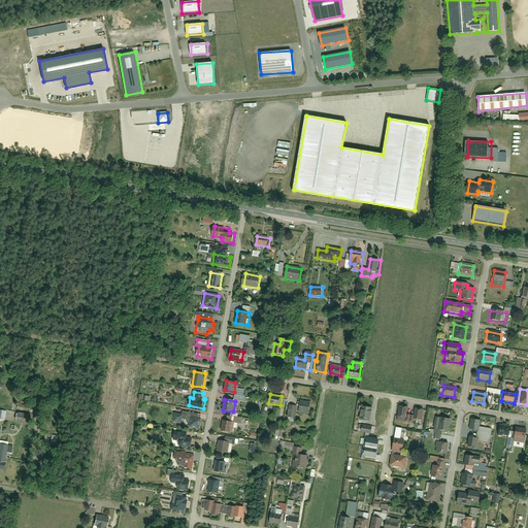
[(301,401),(299,411),(310,414),(312,403),(301,401)]
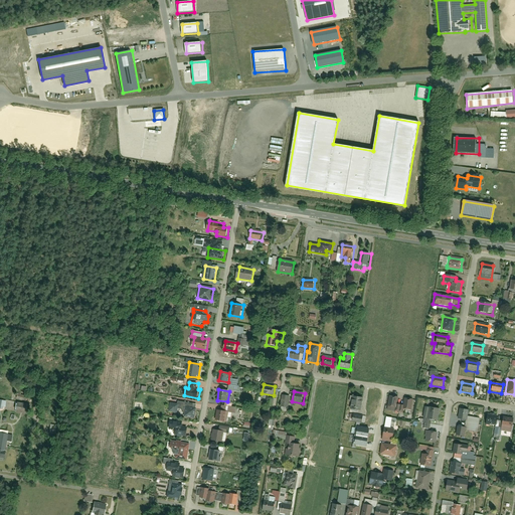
[(280,406),(289,408),(290,396),(282,394),(280,406)]
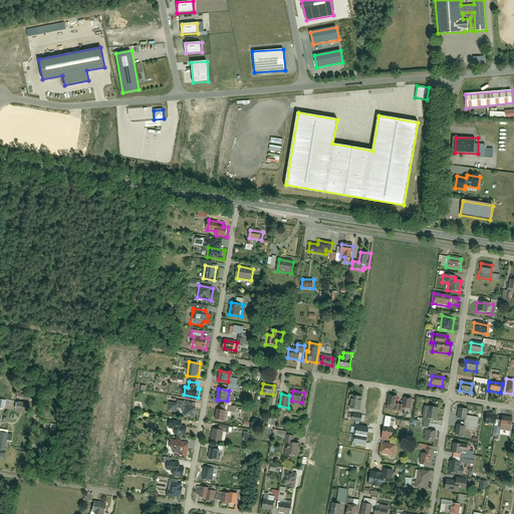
[(361,397),(347,394),(345,407),(359,410),(361,397)]
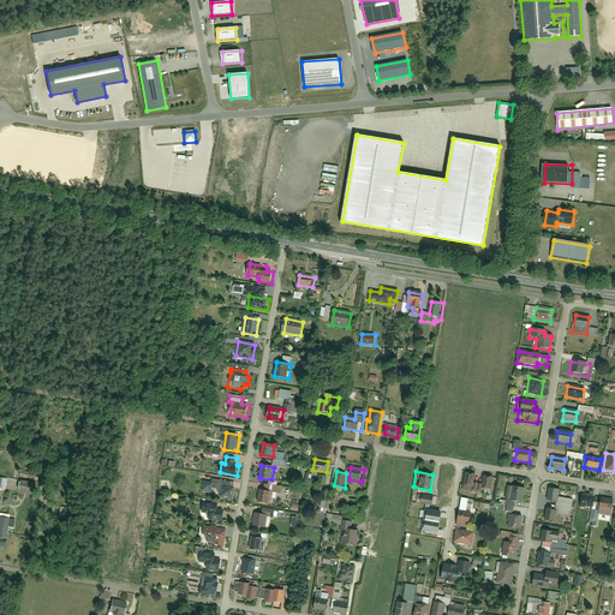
[(476,476),(464,473),(461,490),(473,493),(476,476)]
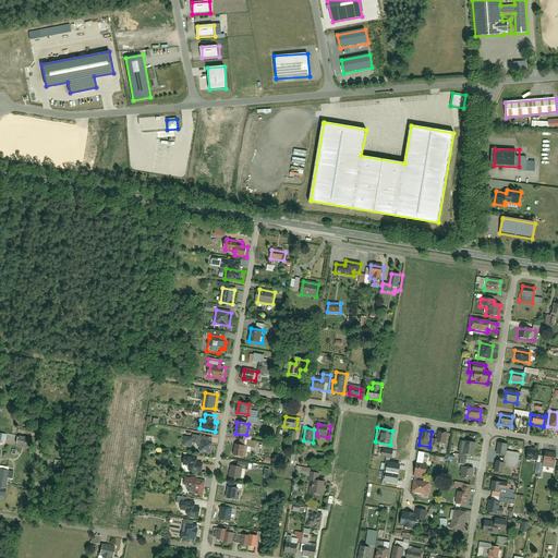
[(446,446),(448,433),(436,432),(434,445),(446,446)]
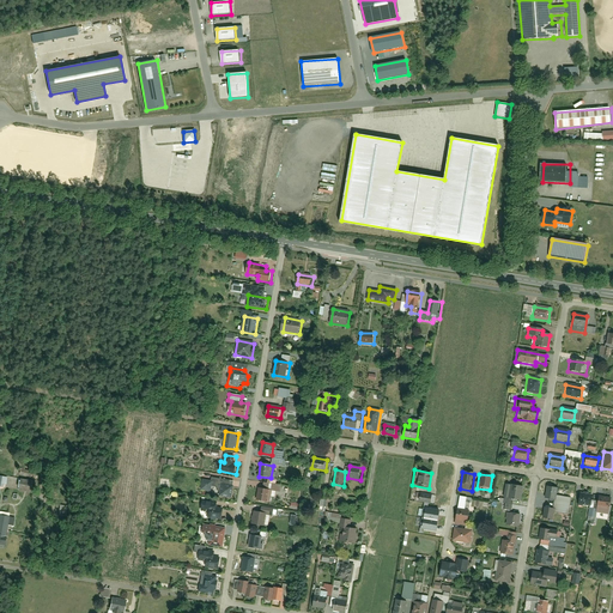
[(220,497),(232,499),(235,480),(212,477),(211,481),(204,480),(201,491),(212,493),(213,490),(222,492),(220,497)]
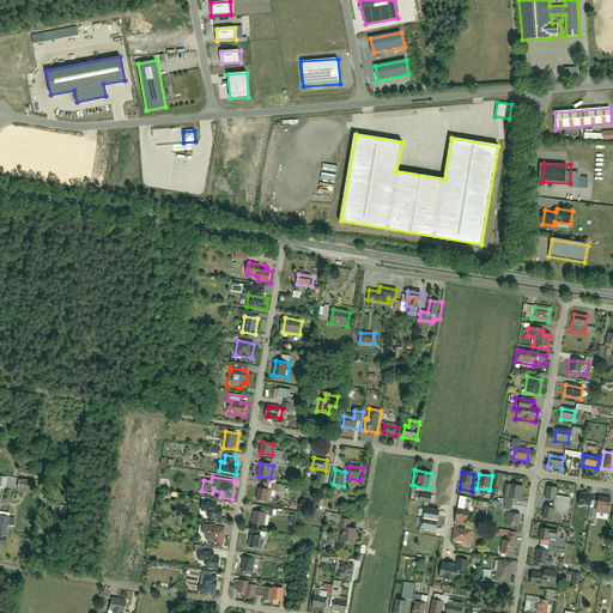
[(520,502),(522,486),(507,485),(504,499),(520,502)]
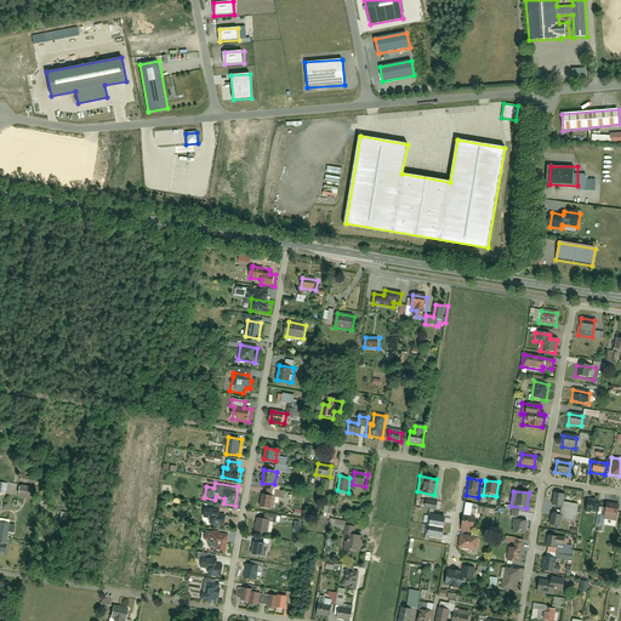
[(562,506),(563,494),(552,493),(551,505),(562,506)]
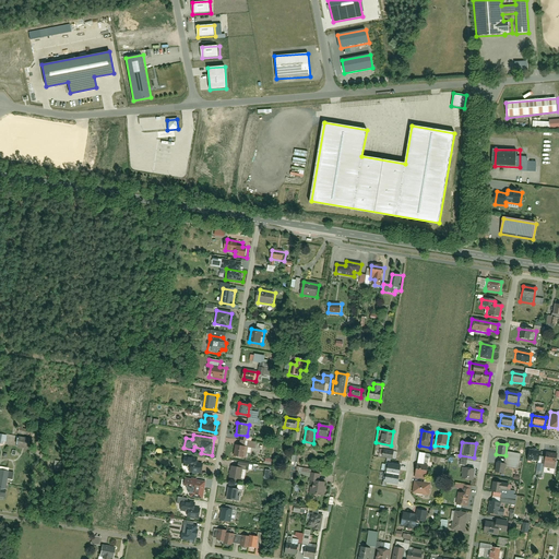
[(237,444),(235,455),(247,458),(249,448),(237,444)]
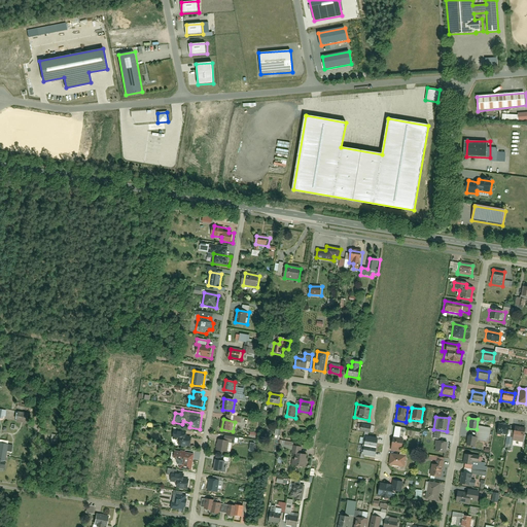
[(506,435),(507,427),(497,425),(496,434),(506,435)]
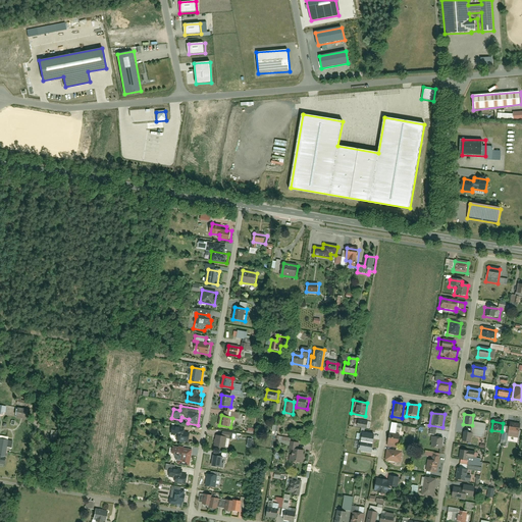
[(518,433),(519,424),(509,423),(507,431),(518,433)]
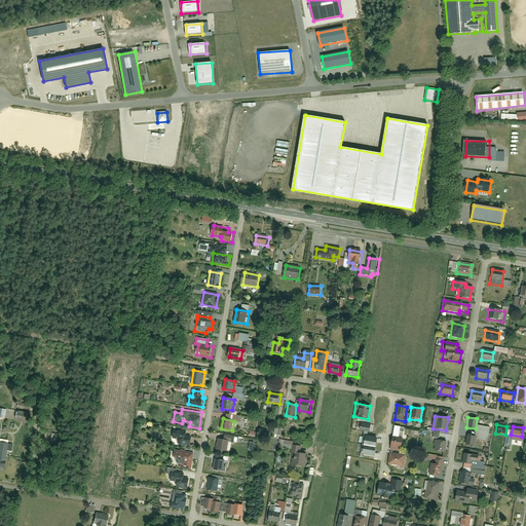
[(189,431),(173,429),(172,438),(181,439),(179,445),(191,447),(192,440),(188,439),(189,431)]
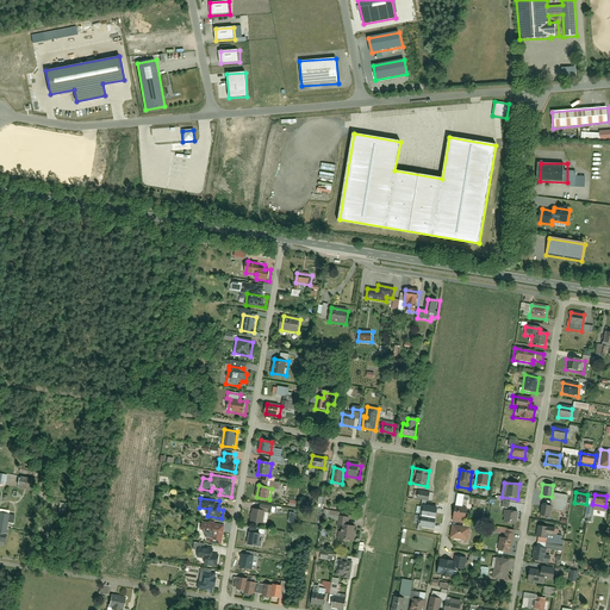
[(434,528),(437,508),(422,505),(418,526),(434,528)]
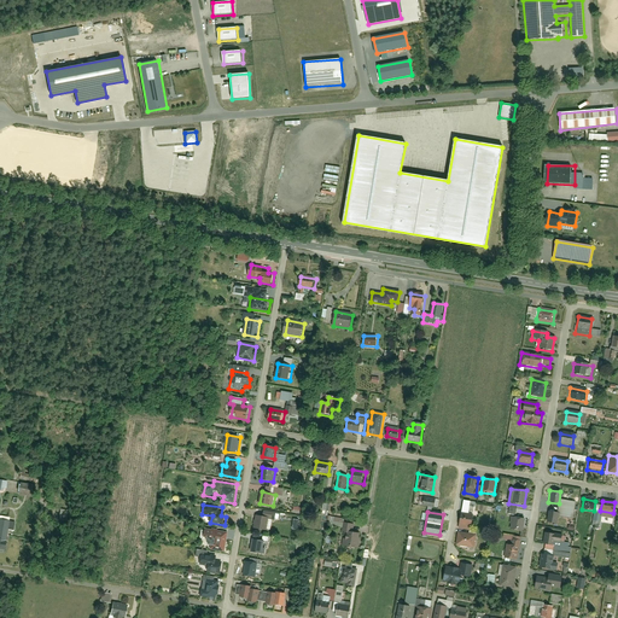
[(558,514),(546,512),(544,524),(557,525),(558,514)]
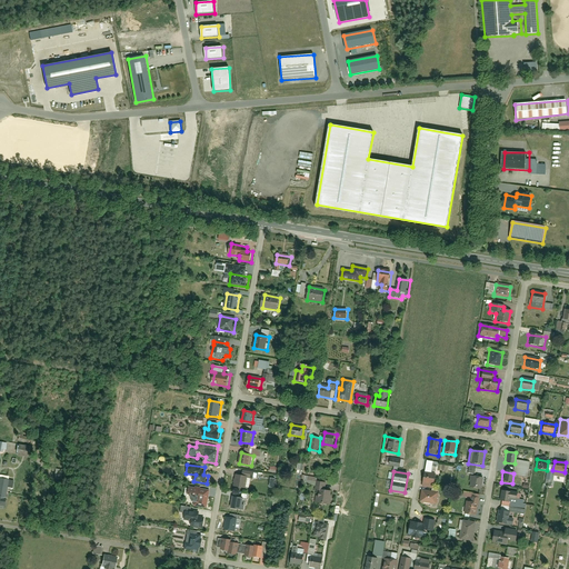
[(435,475),(422,472),(420,488),(431,489),(435,475)]
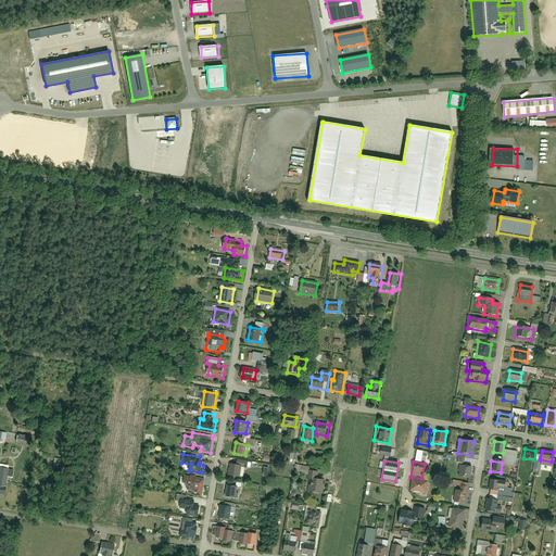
[(228,476),(240,478),(242,467),(236,466),(230,465),(228,476)]
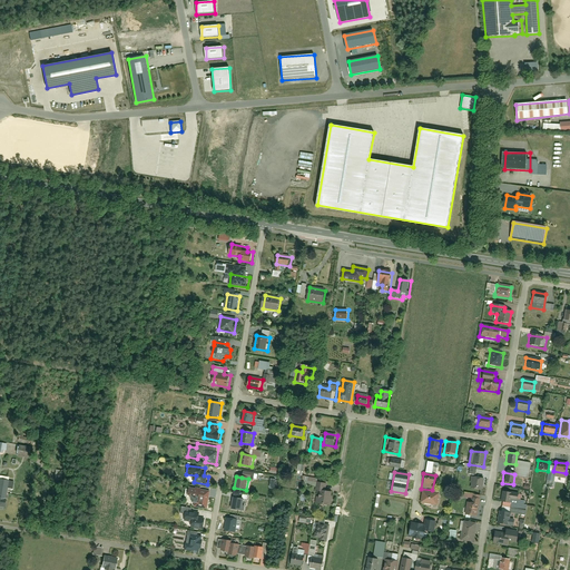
[(481,492),(482,479),(471,477),(469,490),(481,492)]
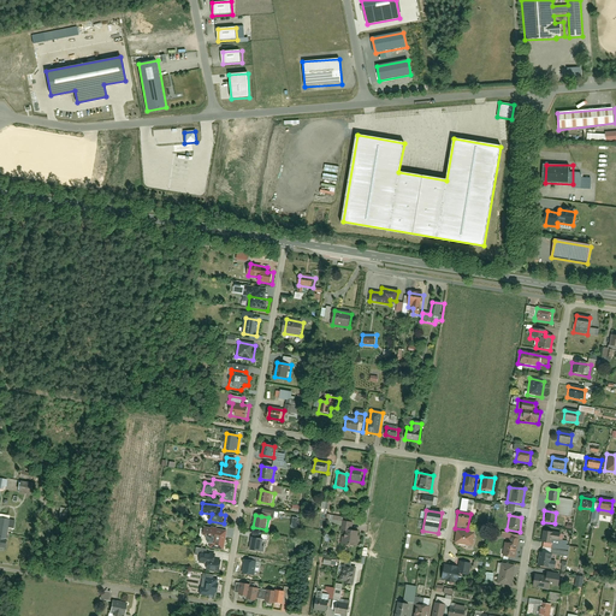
[(0,548),(5,549),(10,519),(0,517),(0,548)]
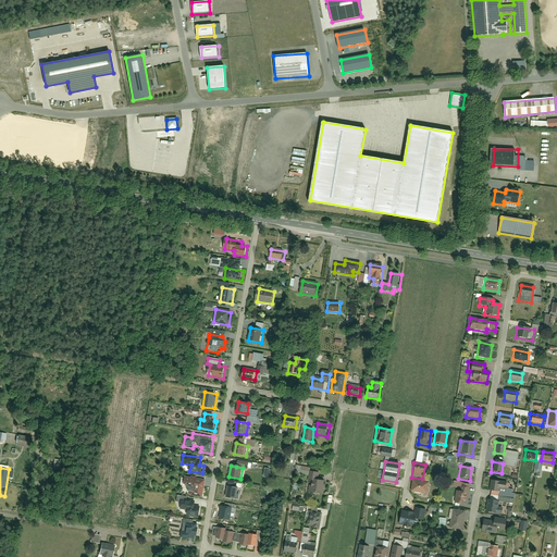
[(320,472),(310,471),(309,480),(311,480),(309,493),(324,495),(326,482),(319,480),(320,472)]
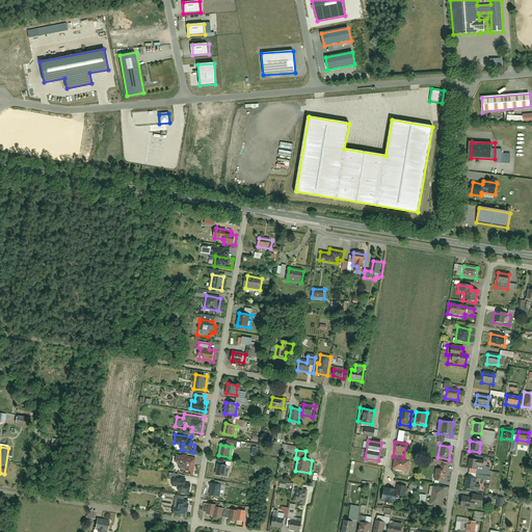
[(194,475),(196,457),(177,454),(176,463),(178,463),(178,466),(179,467),(180,469),(182,470),(182,473),(194,475)]
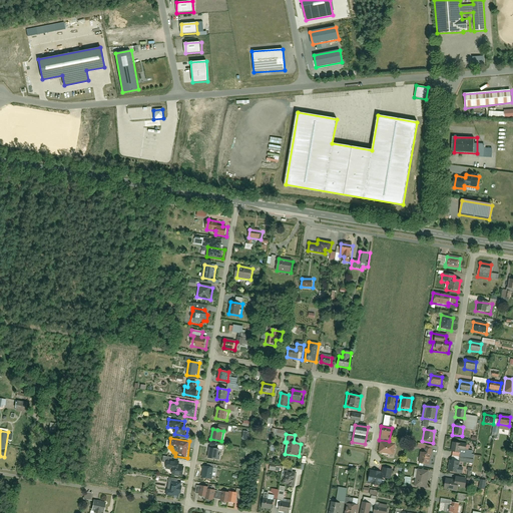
[(377,453),(393,456),(395,445),(379,442),(377,453)]
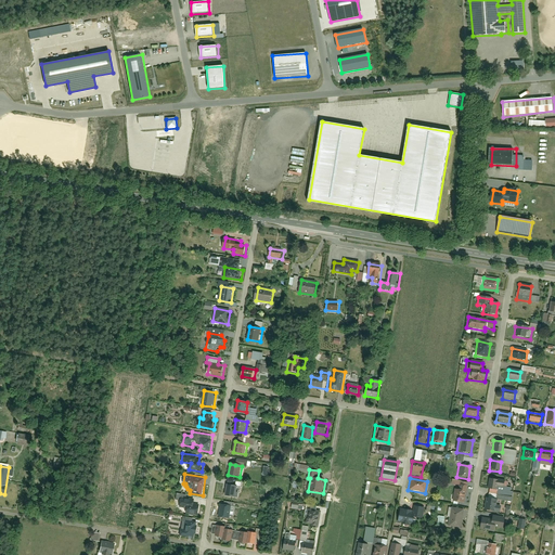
[(502,481),(487,479),(486,489),(497,490),(501,491),(501,488),(502,481)]
